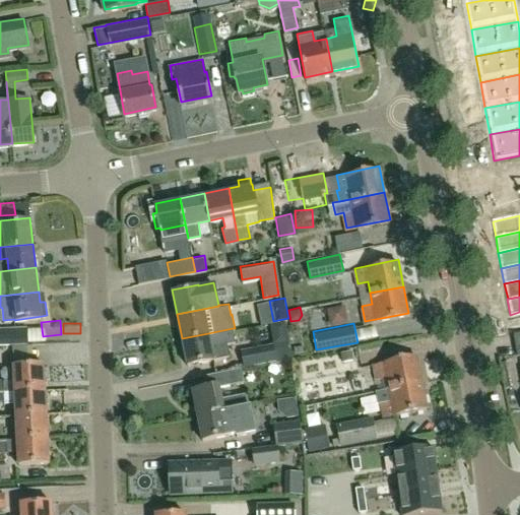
[(0,342),(27,341),(26,324),(0,325),(0,342)]
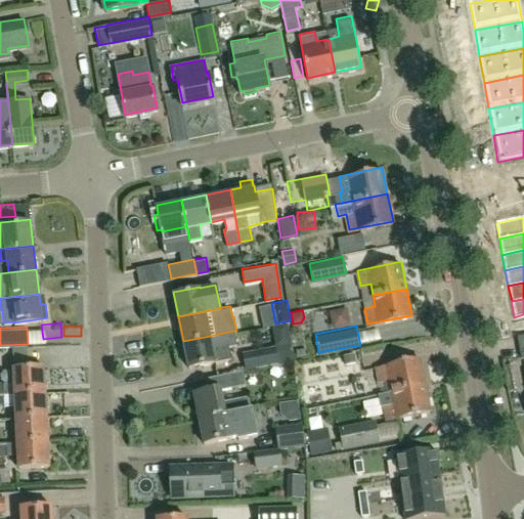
[(183,341),(188,365),(230,357),(228,345),(237,343),(234,331),(210,336),(183,341)]
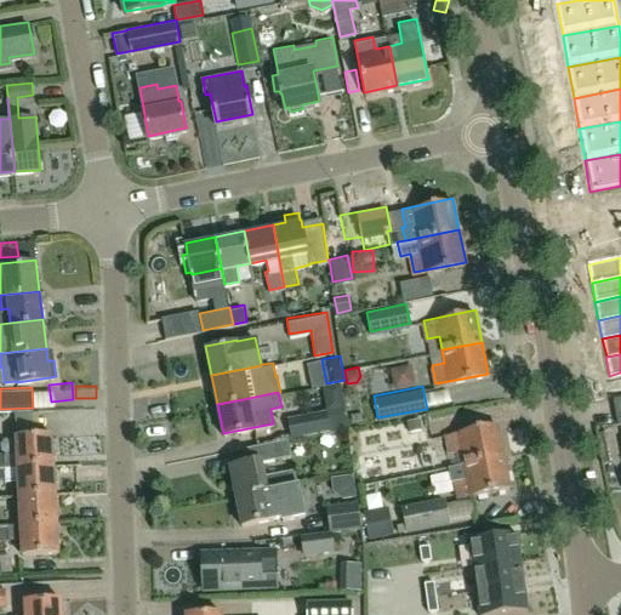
[(325,408),(286,415),(290,436),(330,428),(325,408)]
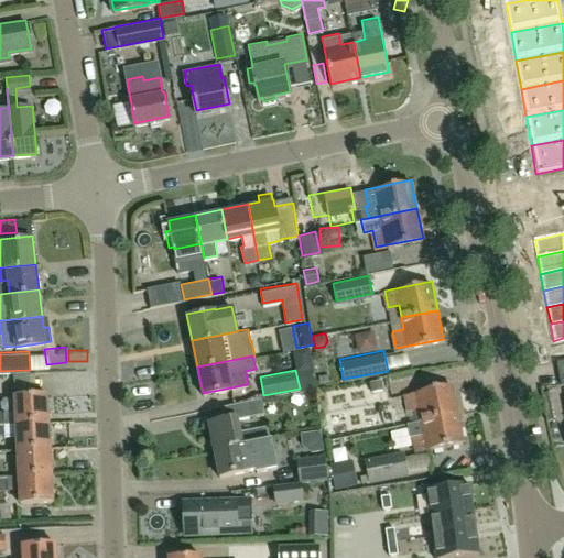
[(371,389),(382,386),(380,378),(370,380),(371,389)]
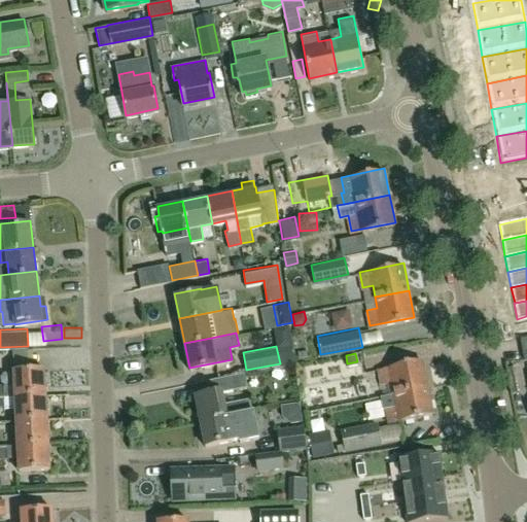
[(393,392),(427,385),(422,358),(378,367),(381,383),(391,381),(393,392)]
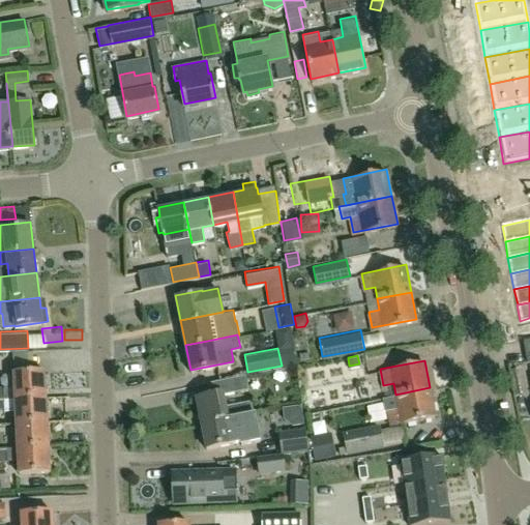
[(15,398),(47,396),(46,370),(13,372),(15,385),(4,385),(3,384),(0,383),(0,398),(5,398),(15,397),(15,398)]
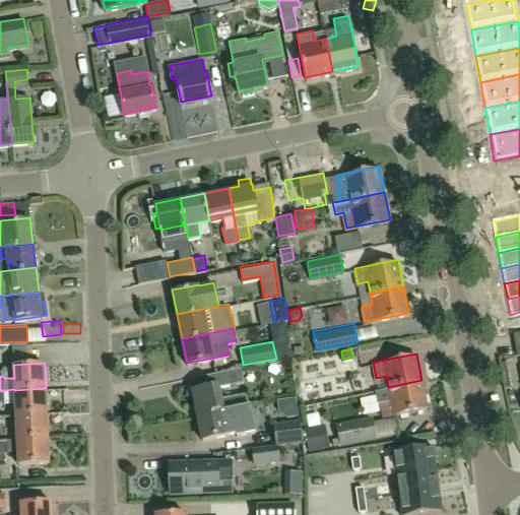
[(197,413),(251,403),(251,402),(248,402),(246,392),(221,397),(218,385),(243,380),(241,366),(203,374),(206,387),(192,389),(197,413)]
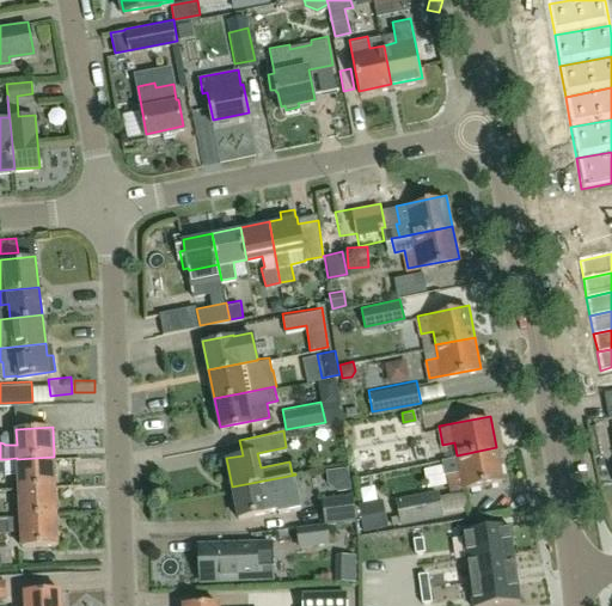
[(496,447),(457,455),(459,469),(448,471),(452,489),(502,479),(496,447)]
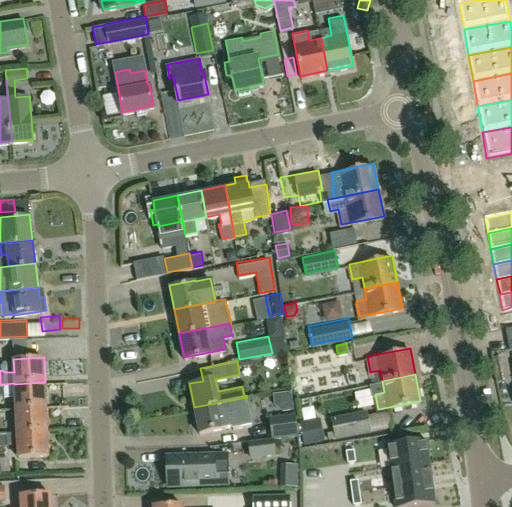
[(45,382),(14,384),(16,408),(47,406),(45,382)]
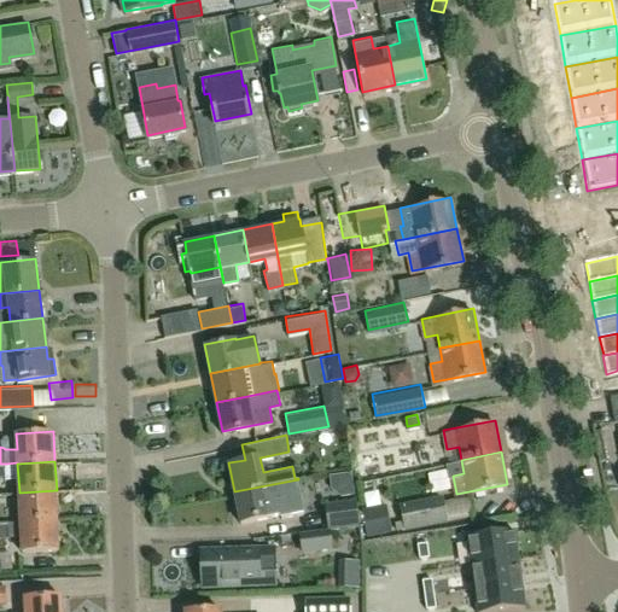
[(368,462),(350,466),(354,487),(371,484),(368,462)]
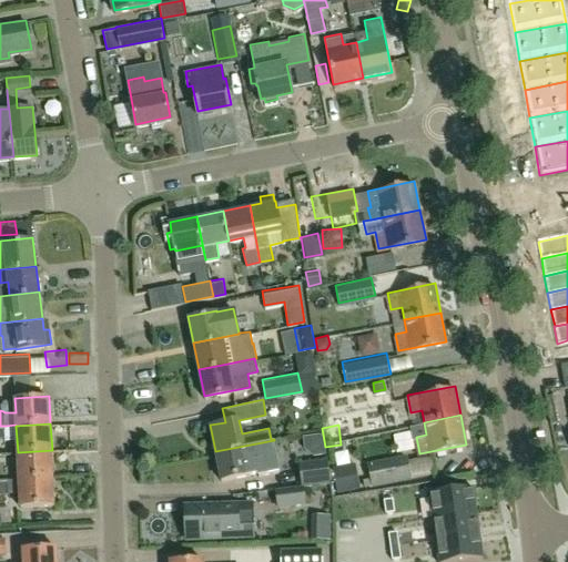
[(274,440),(215,451),(221,478),(250,472),(256,470),(257,474),(281,470),(274,440)]
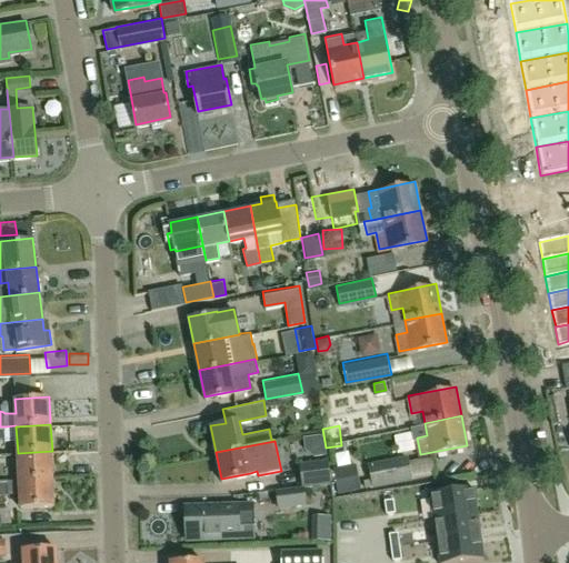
[(52,451),(18,453),(19,479),(53,478),(52,451)]
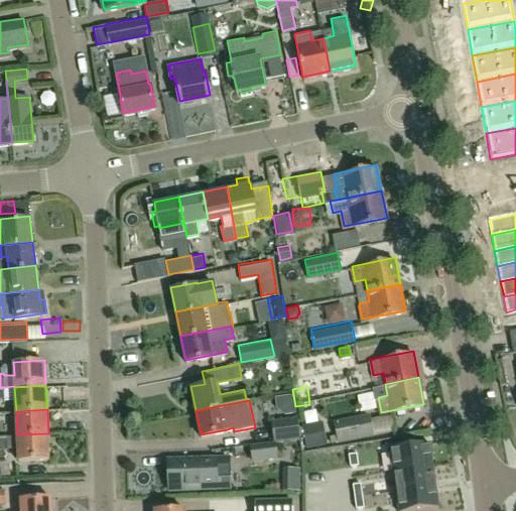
[(276,439),(276,440),(300,437),(297,414),(271,418),(274,439),(274,440),(276,439)]
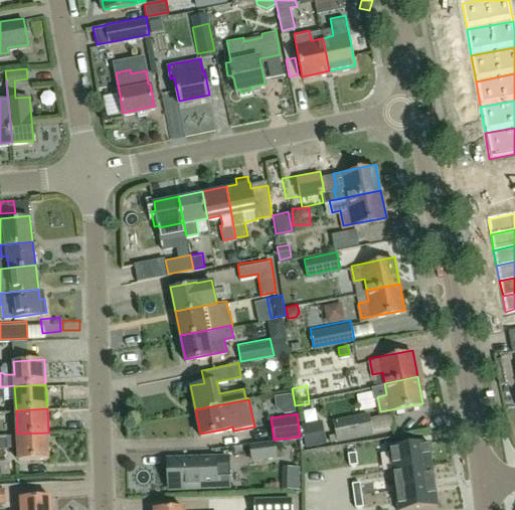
[(361,415),(329,417),(330,438),(362,436),(361,415)]
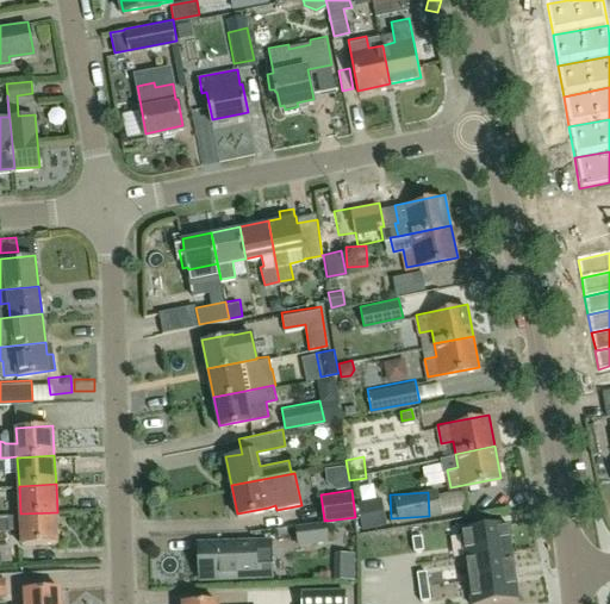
[(385,521),(380,497),(356,502),(361,525),(385,521)]
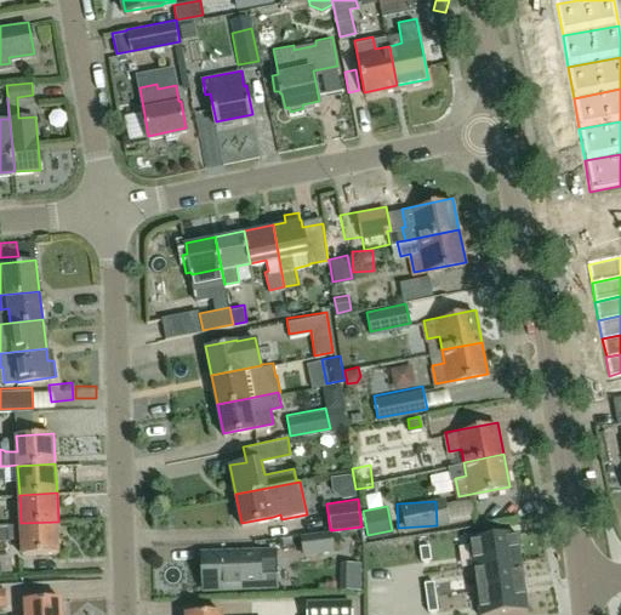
[(60,551),(58,522),(21,523),(22,553),(60,551)]
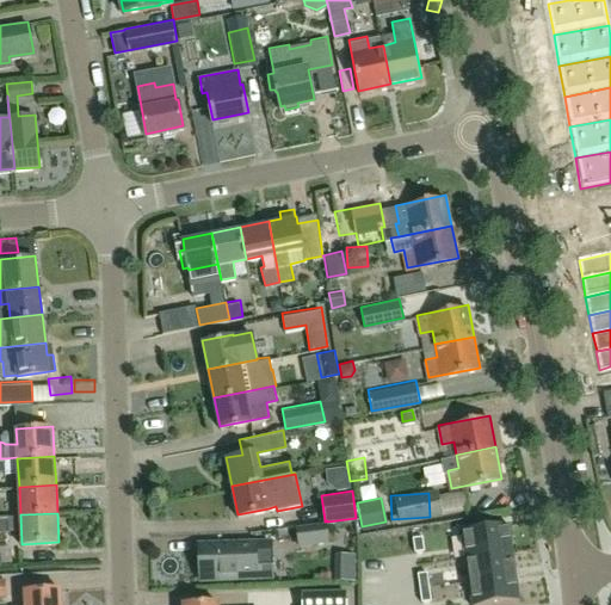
[(325,522),(325,520),(295,524),(297,545),(329,541),(327,522),(327,520),(325,522)]
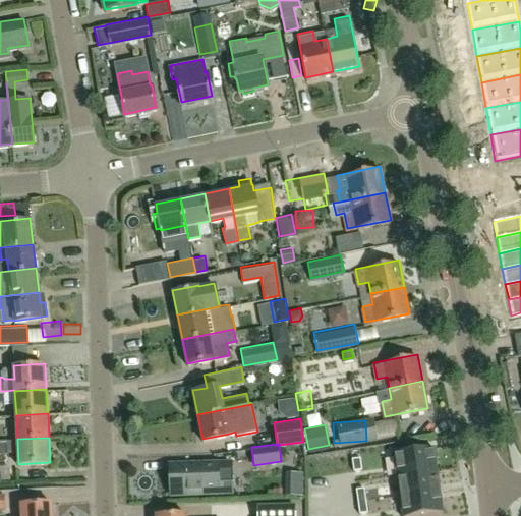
[(394,451),(397,472),(437,467),(433,445),(394,451)]
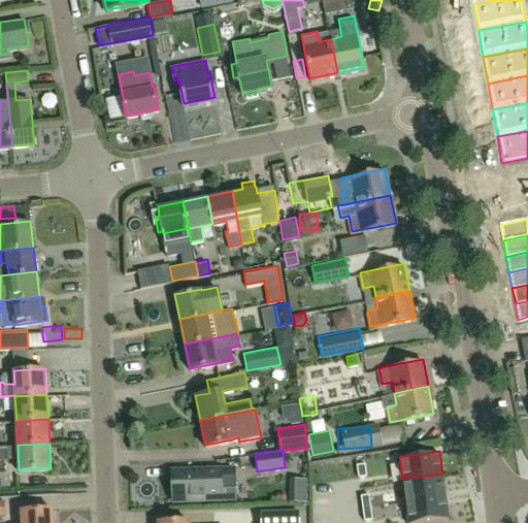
[(364,462),(356,463),(358,476),(366,475),(364,462)]
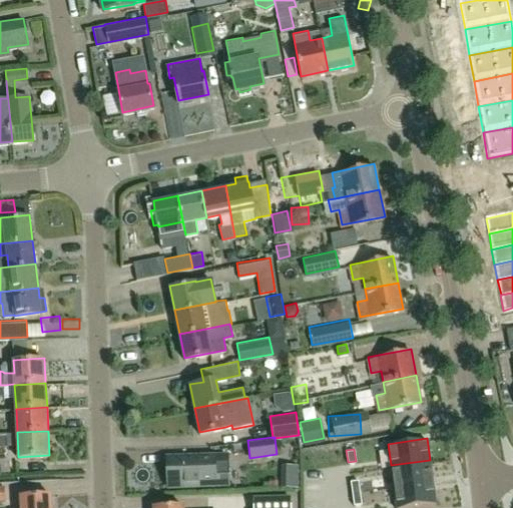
[(214,454),(167,455),(168,485),(215,484),(215,467),(227,467),(227,455),(214,455),(214,454)]
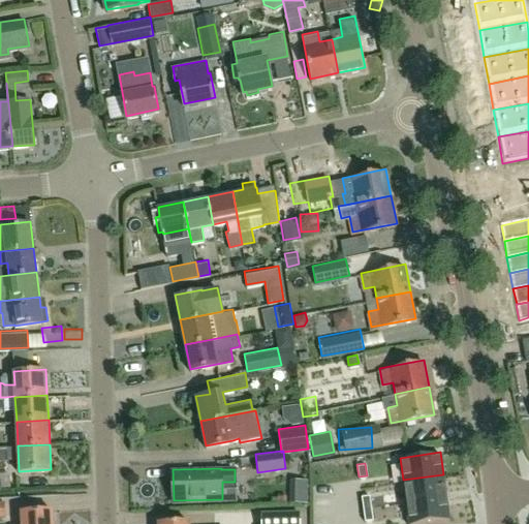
[(403,480),(406,501),(446,496),(443,474),(403,480)]
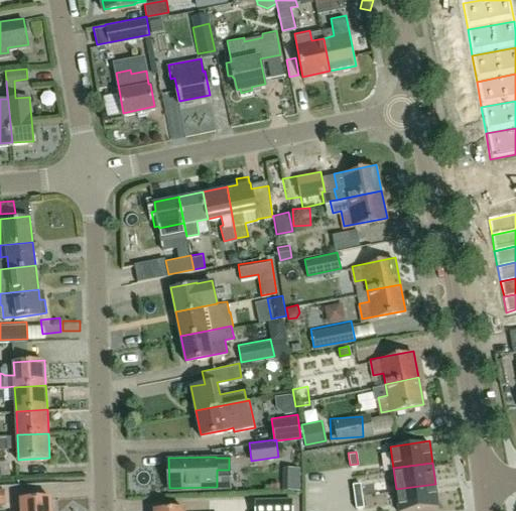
[(298,488),(298,471),(282,470),(282,487),(298,488)]
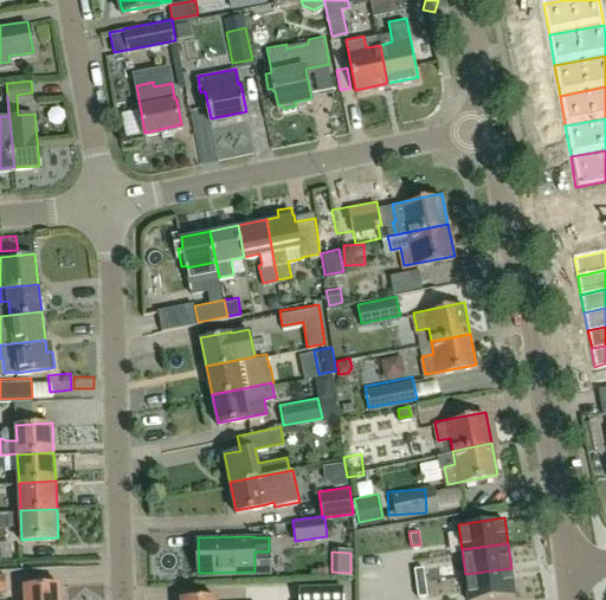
[(416,580),(425,579),(423,565),(414,567),(416,580)]
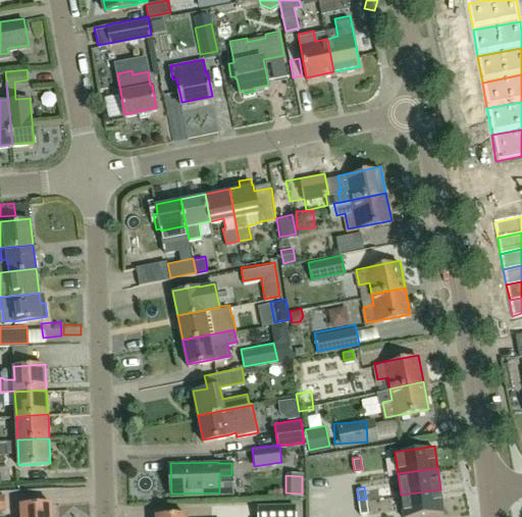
[(440,489),(401,495),(404,516),(444,511),(440,489)]
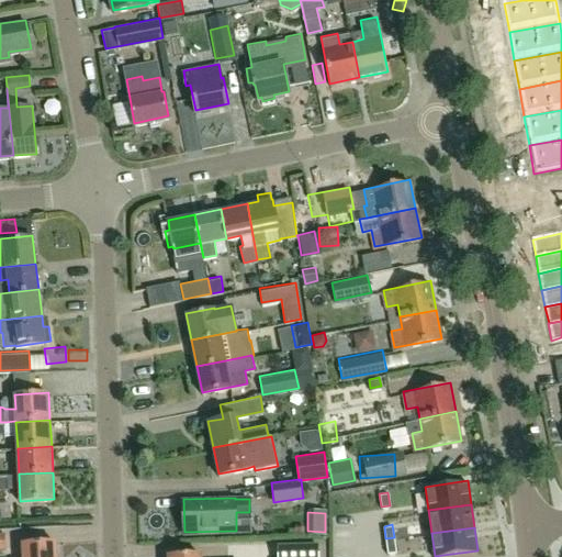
[(396,550),(394,537),(385,538),(388,552),(396,550)]
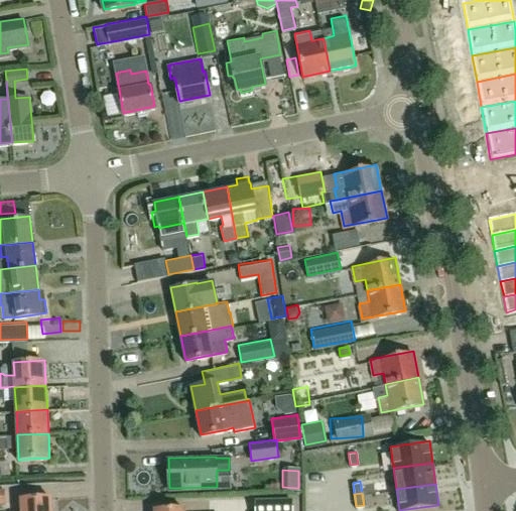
[(222,496),(221,509),(247,510),(247,497),(222,496)]
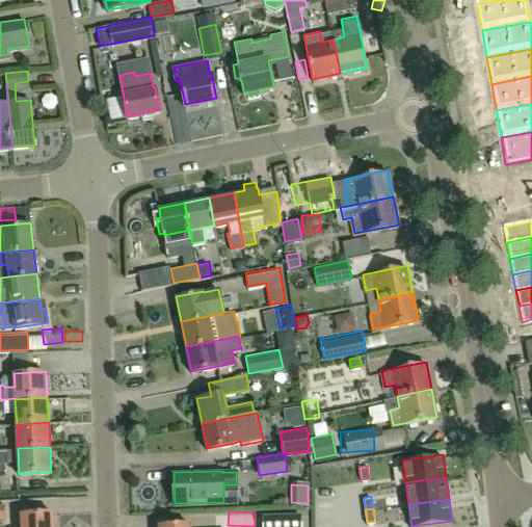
[(11,526),(10,526),(53,526),(53,512),(21,515),(22,526),(11,526)]
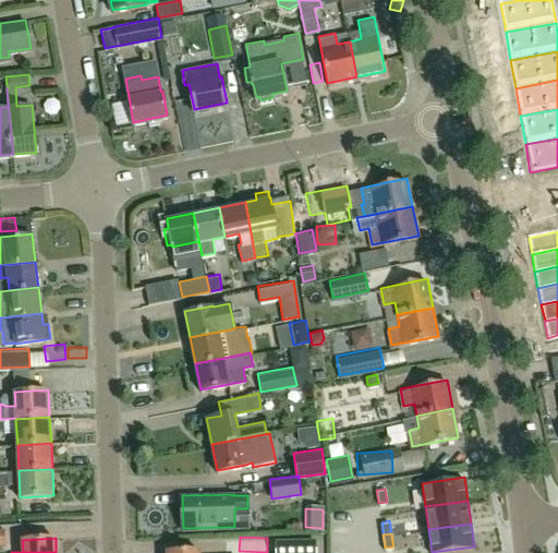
[(315,552),(316,540),(276,540),(276,552),(315,552)]
